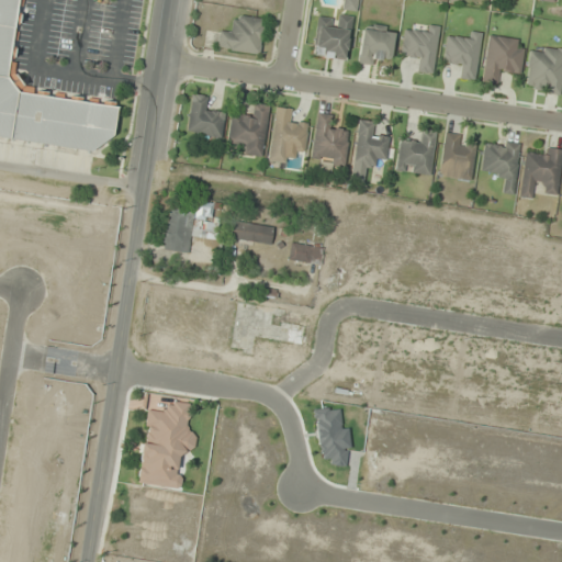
[(0,0),(0,138),(98,149),(99,141),(112,142),(116,102),(11,91),(20,0),(0,0)]
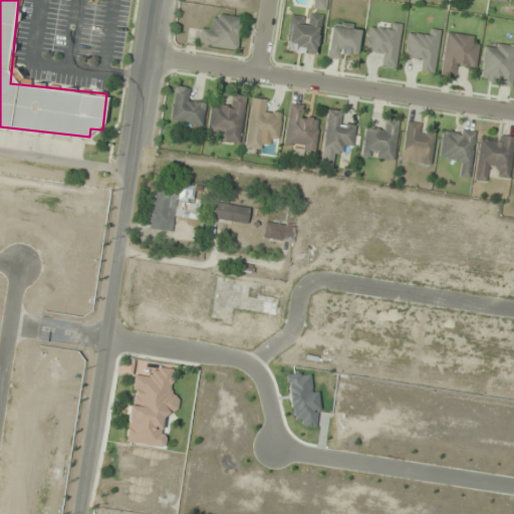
[(199,27),(197,45),(238,49),(241,16),(212,13),(210,28),(199,27)]
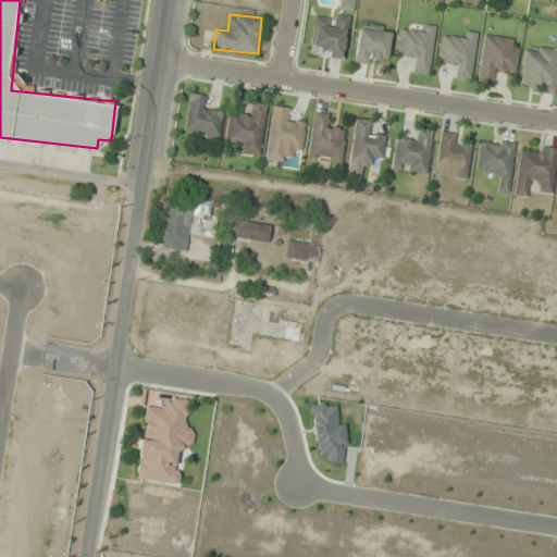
[(333,21),(314,19),(309,54),(343,60),(349,16),(334,14),(333,21)]
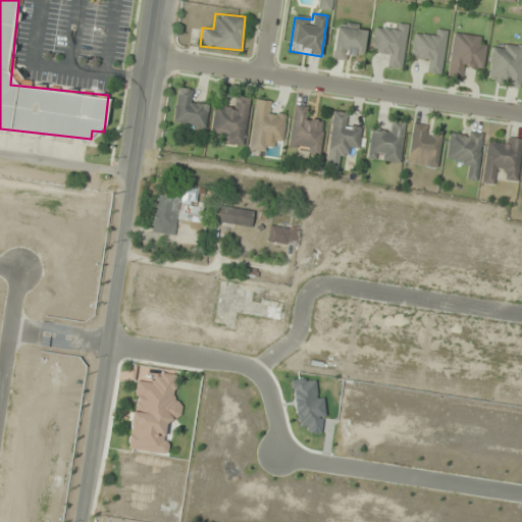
[(407,24),(397,22),(396,31),(374,29),(371,53),(388,56),(387,66),(402,68),(407,24)]
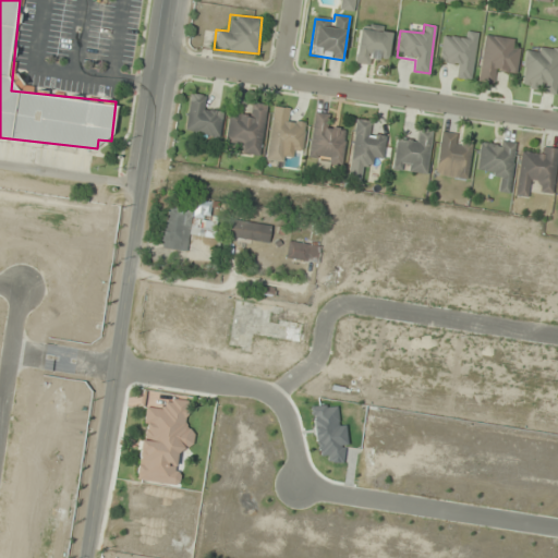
[(354,62),(375,64),(376,56),(387,57),(390,28),(359,25),(354,62)]
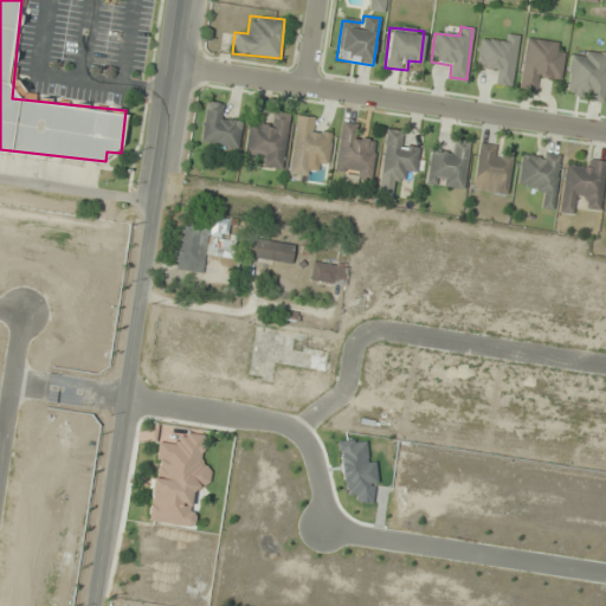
[(476,69),(497,71),(496,84),(513,86),(519,34),(507,34),(507,43),(479,40),(476,69)]
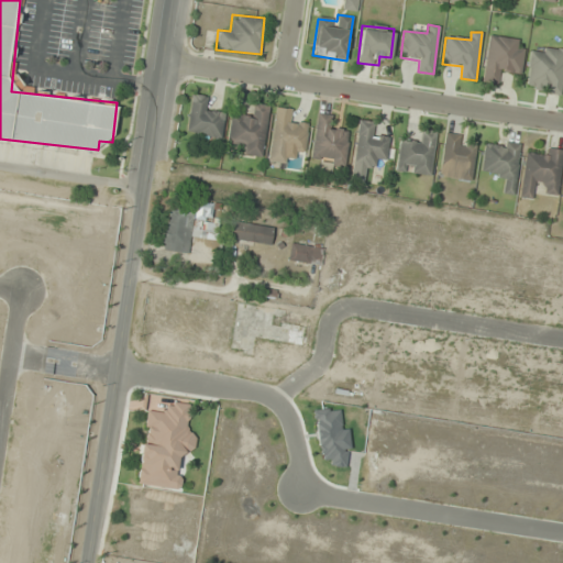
[(526,41),(489,34),(481,81),(498,85),(500,73),(520,77),(526,41)]
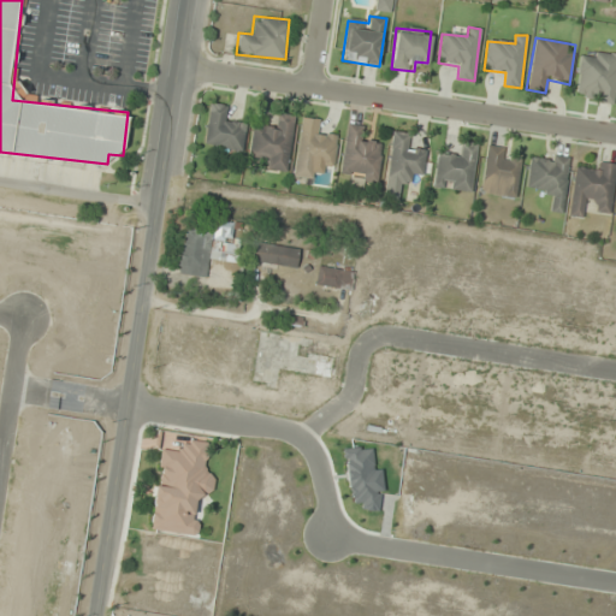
[(615,104),(615,89),(615,53),(592,51),(591,58),(580,57),(575,93),(586,94),(586,100),(615,104)]
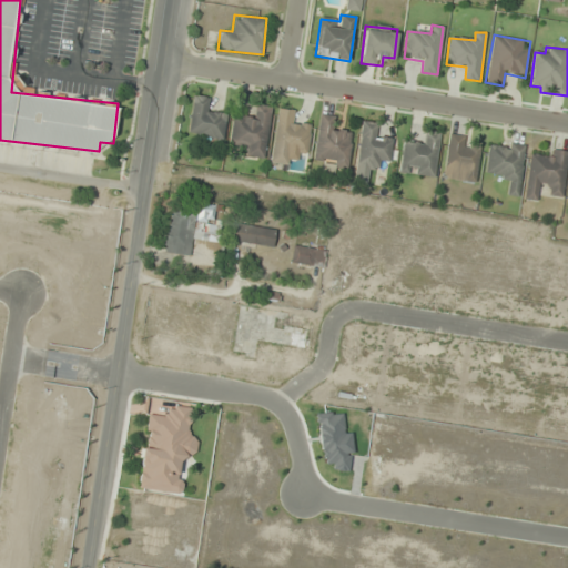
[(192,95),(186,135),(223,140),(227,112),(209,110),(211,98),(192,95)]
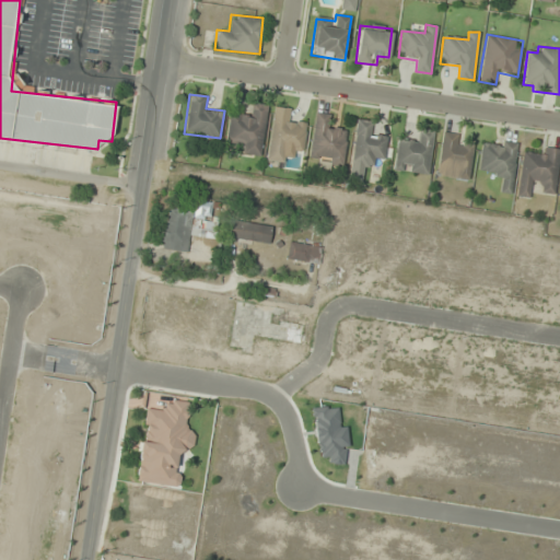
[(261,156),(268,105),(252,103),(249,114),(229,112),(224,141),(242,143),(241,153),(261,156)]
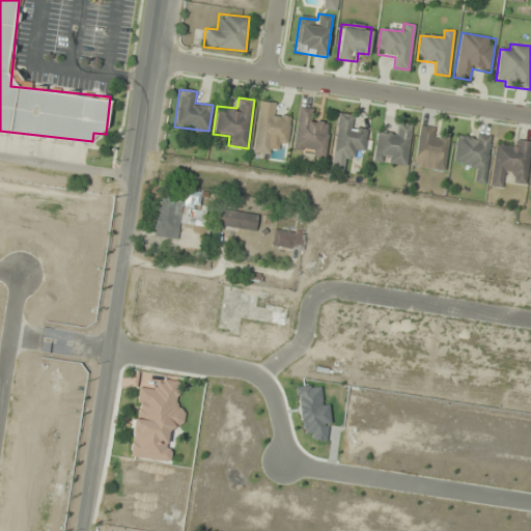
[(253,151),(274,154),(275,144),(286,145),(290,115),(271,113),(272,103),(259,101),(253,151)]
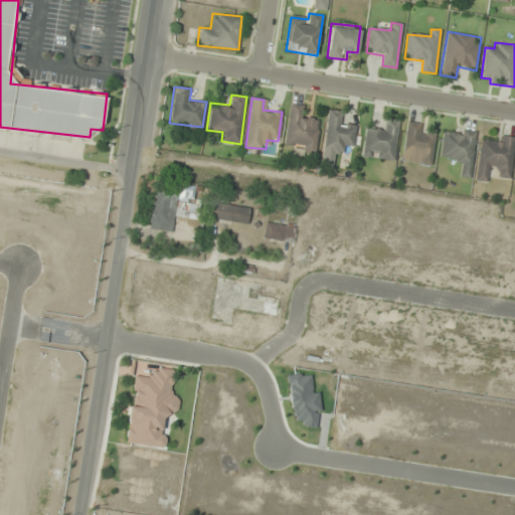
[(319,117),(300,115),(302,105),(289,104),(283,148),(315,152),(319,117)]
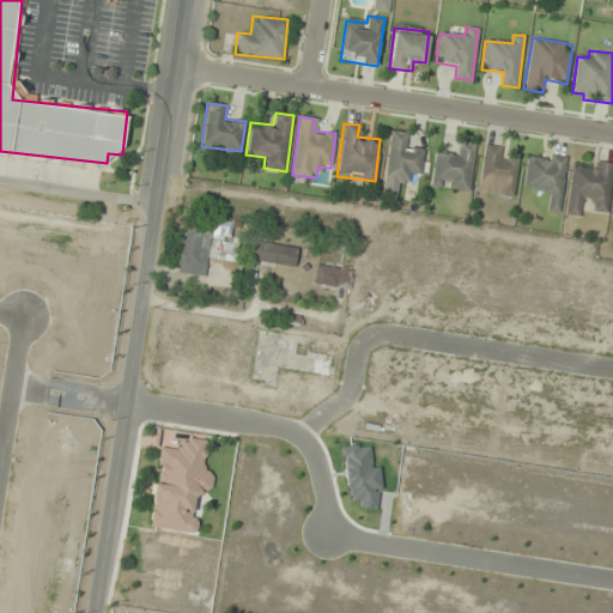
[(423,149),(410,146),(411,133),(390,131),(384,177),(410,181),(411,173),(420,174),(423,149)]
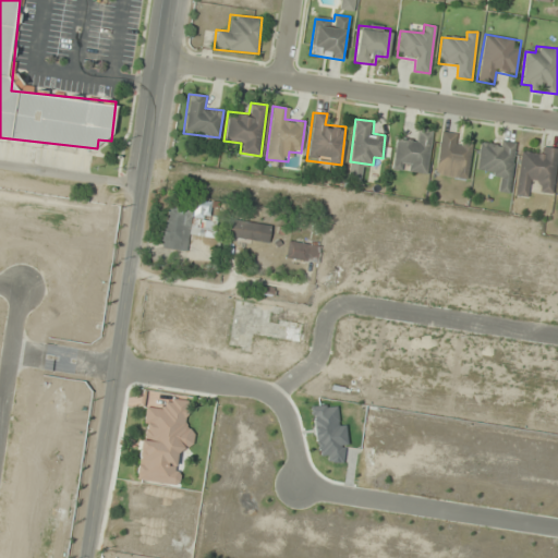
[(433,130),(417,128),(416,138),(396,136),(391,169),(427,173),(433,130)]
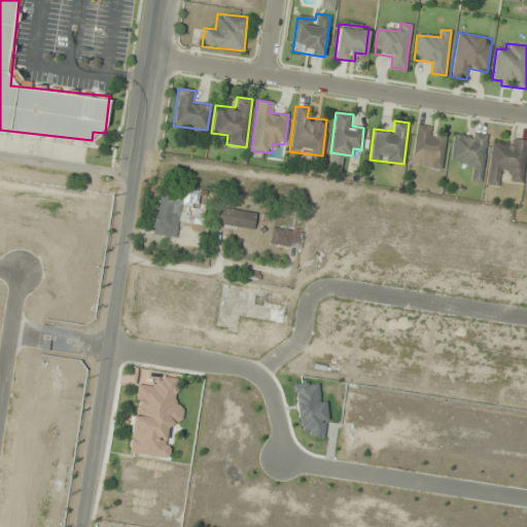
[(446,137),(431,135),(433,127),(416,125),(411,167),(442,170),(446,137)]
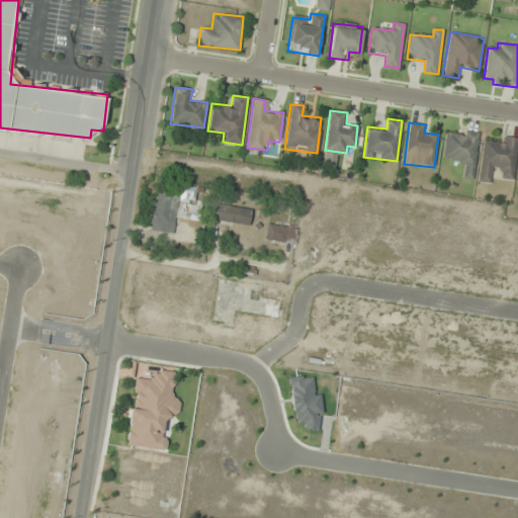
[(473,180),(480,133),(446,128),(442,160),(464,163),(462,178),(473,180)]
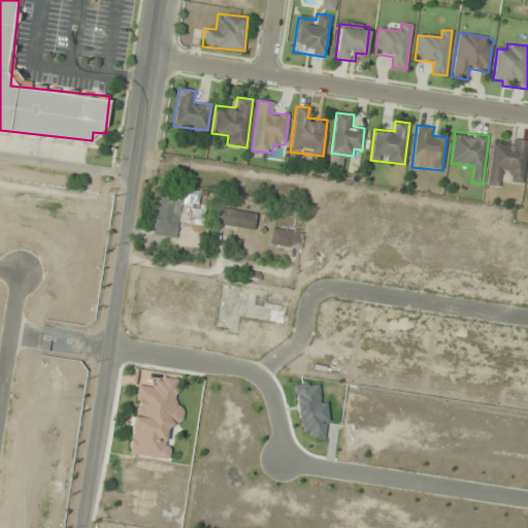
[(527,147),(527,140),(510,138),(508,146),(493,144),(488,186),(500,187),(501,178),(524,182),(527,147)]
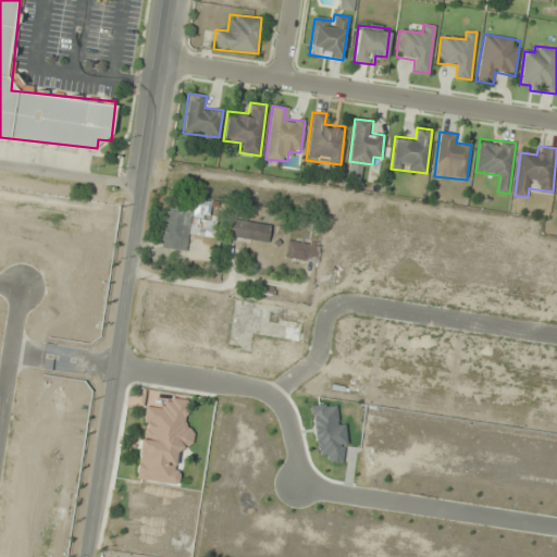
[(164,207),(161,248),(187,250),(188,235),(214,237),(215,220),(209,220),(211,200),(190,199),(190,209),(164,207)]
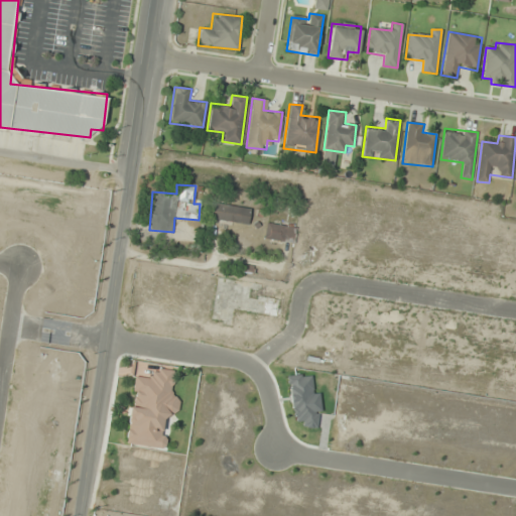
[(250,209),(214,203),(211,219),(248,225),(250,209)]
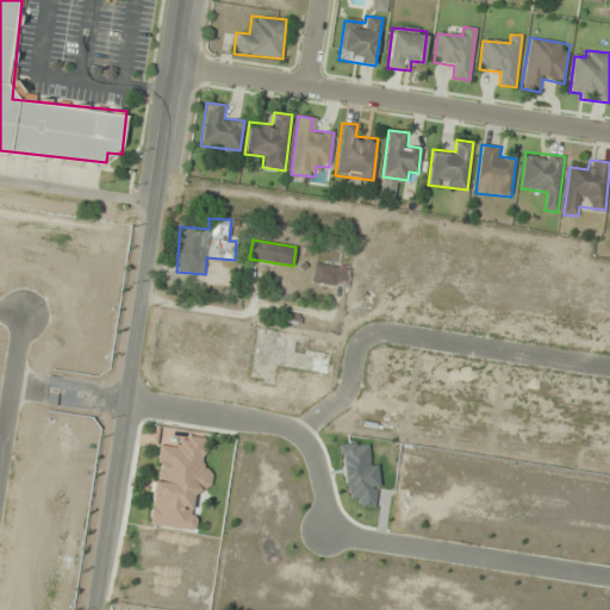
[(352,268),(315,263),(313,284),(349,287),(352,268)]
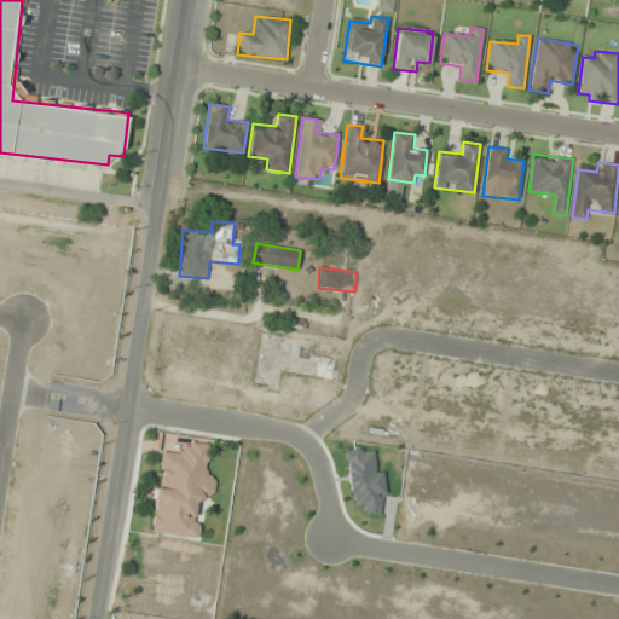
[(151,533),(195,538),(200,497),(207,497),(213,445),(184,441),(181,453),(161,451),(151,533)]
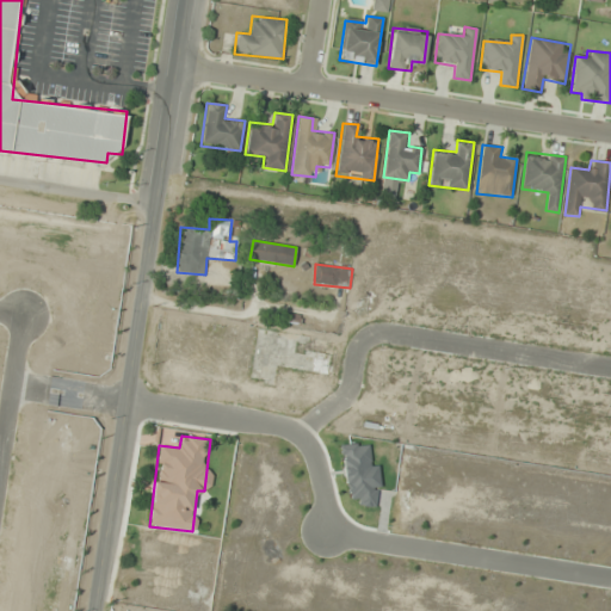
[(390,473),(393,451),(352,446),(349,468),(390,473)]
